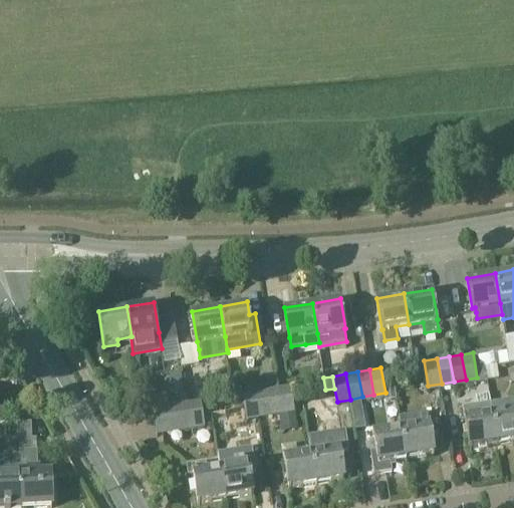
[(279,385),(283,411),(294,409),(290,383),(279,385)]
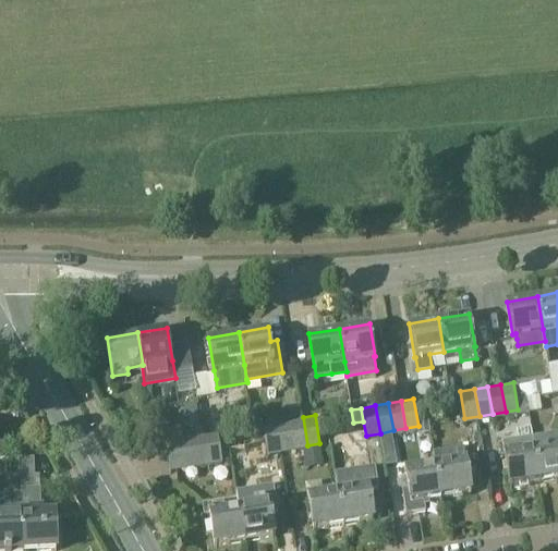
[(303,417),(289,419),(294,448),(307,445),(303,417)]
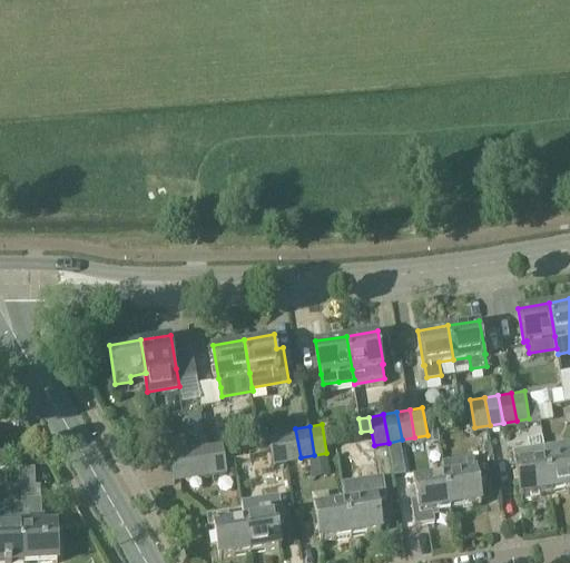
[(295,428),(283,431),(287,460),(301,457),(295,428)]
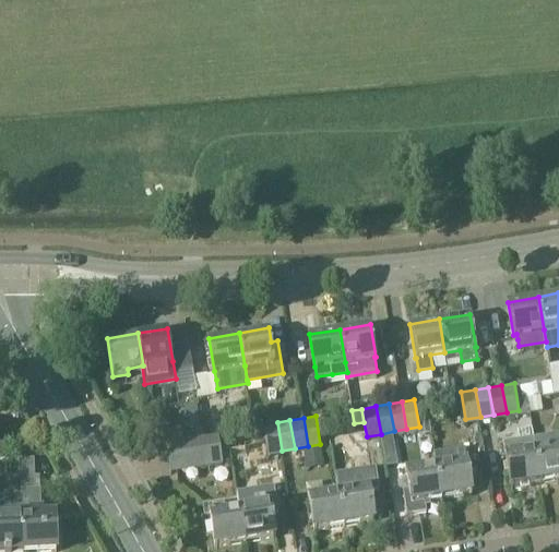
[(282,451),(277,422),(263,424),(268,453),(282,451)]
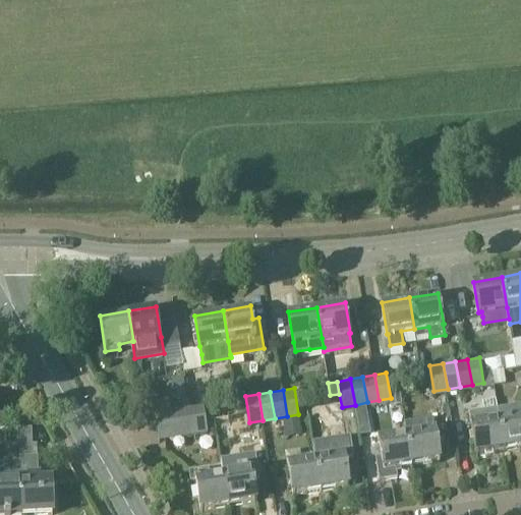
[(520,401),(497,405),(499,416),(505,447),(520,444),(520,401)]
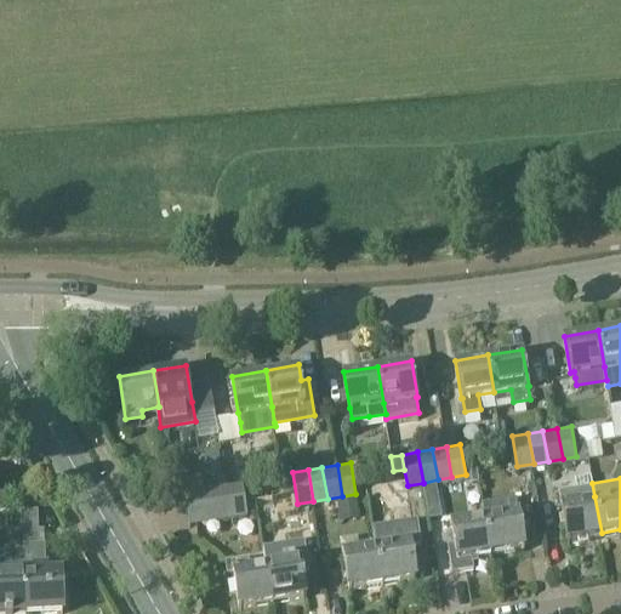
[(229,483),(234,513),(248,511),(243,481),(229,483)]
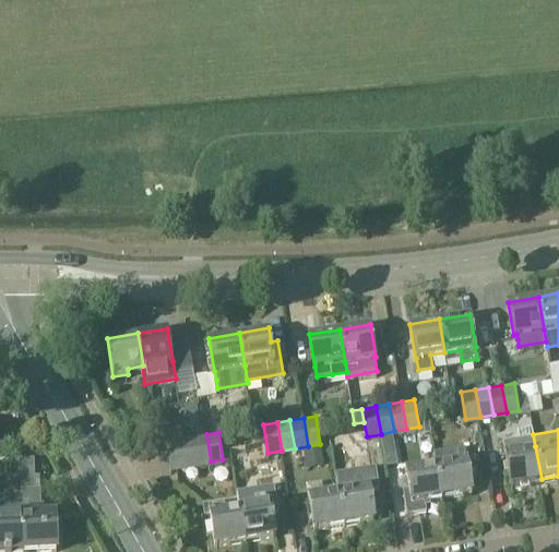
[(193,436),(195,450),(198,464),(211,462),(206,434),(193,436)]
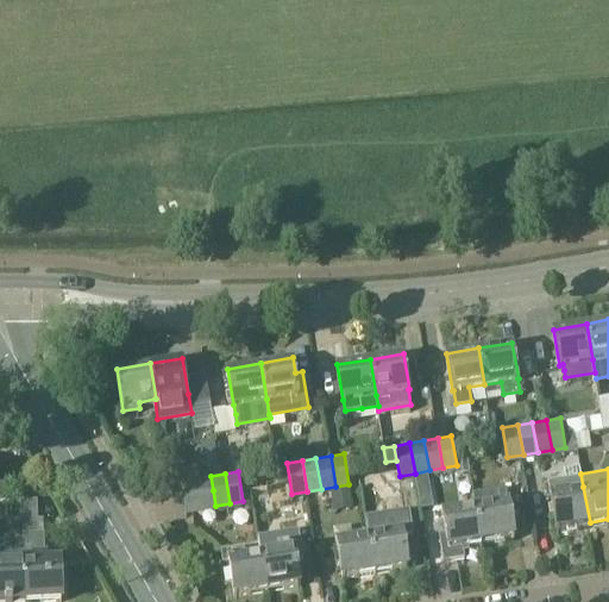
[(557,528),(590,522),(583,487),(581,474),(548,480),(557,528)]
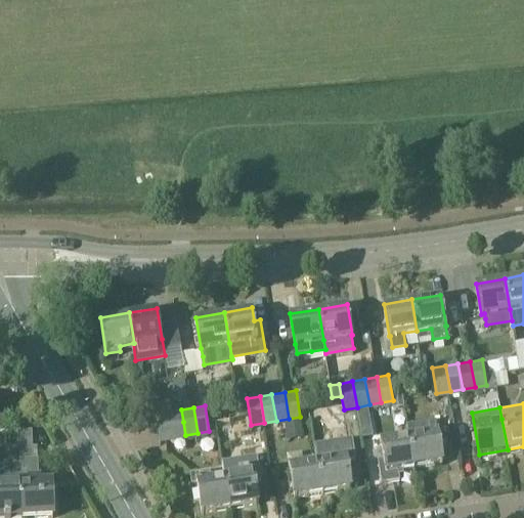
[(183,422),(181,409),(156,414),(158,427),(183,422)]
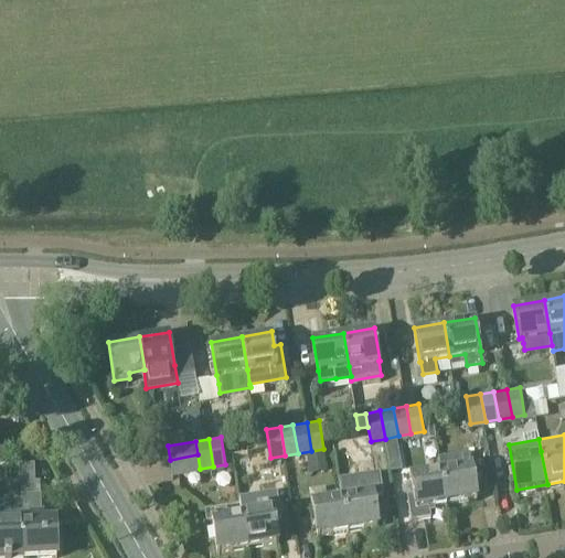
[(438,454),(440,468),(446,501),(477,496),(475,478),(481,476),(479,465),(472,467),(469,450),(438,454)]
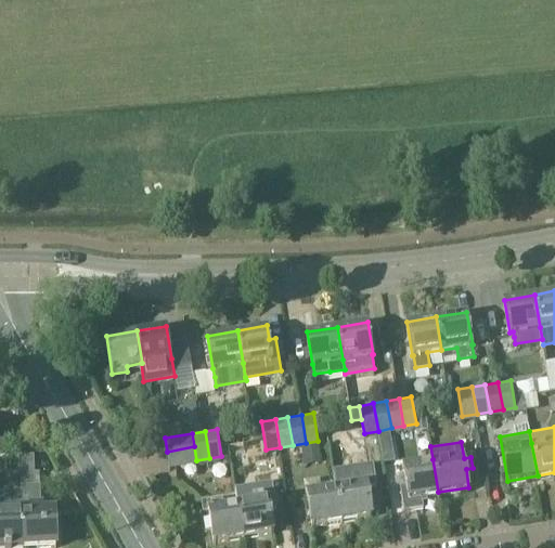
[(194,446),(167,452),(169,465),(196,460),(194,446)]
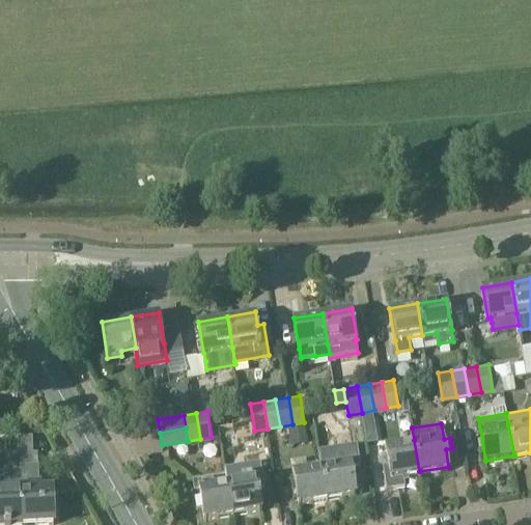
[(12,464),(20,464),(21,467),(21,487),(23,523),(54,522),(53,489),(40,489),(39,484),(30,485),(29,464),(38,463),(37,449),(33,450),(32,434),(18,434),(19,450),(12,450),(12,464)]
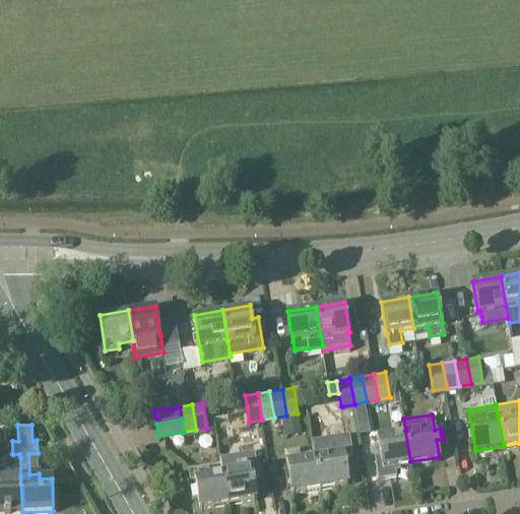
[(395,464),(410,461),(405,431),(394,433),(393,428),(377,431),(379,441),(373,442),(379,476),(397,473),(395,464)]
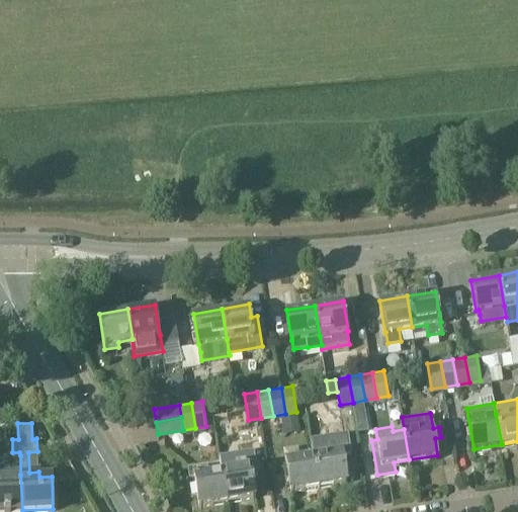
[(329,452),(315,454),(320,485),(347,480),(342,450),(339,450),(337,440),(327,441),(329,452)]
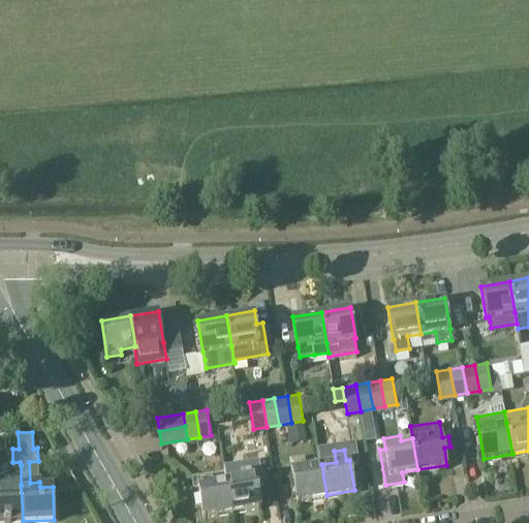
[(298,499),(327,495),(321,464),(307,466),(306,462),(305,453),(290,456),(292,469),(298,499)]
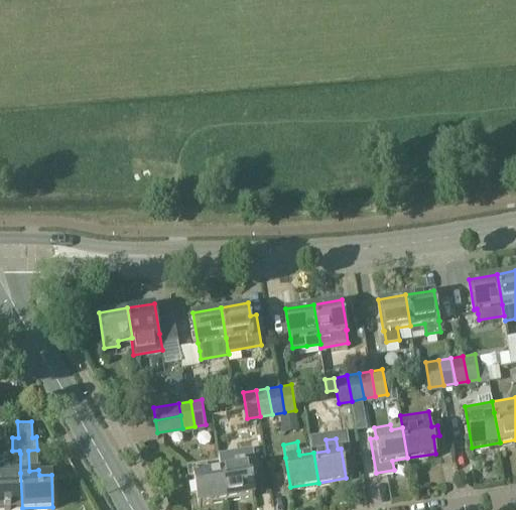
[(252,447),(219,452),(221,468),(223,468),(228,497),(254,493),(250,467),(255,466),(252,447)]
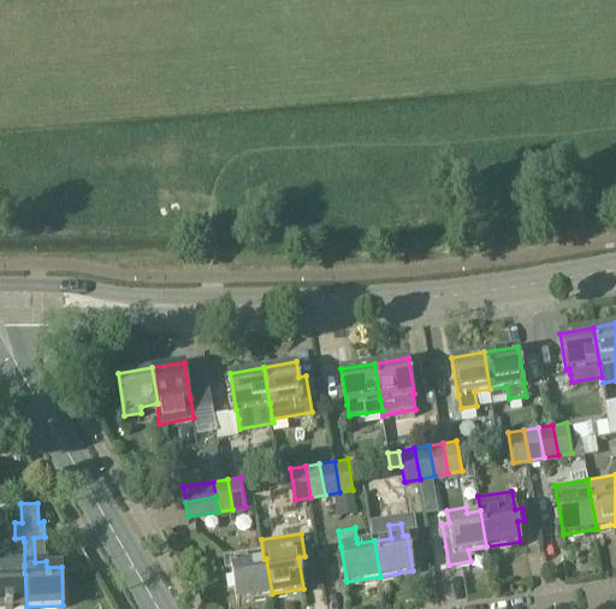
[(24,542),(0,542),(0,608),(27,607),(24,565),(24,542)]
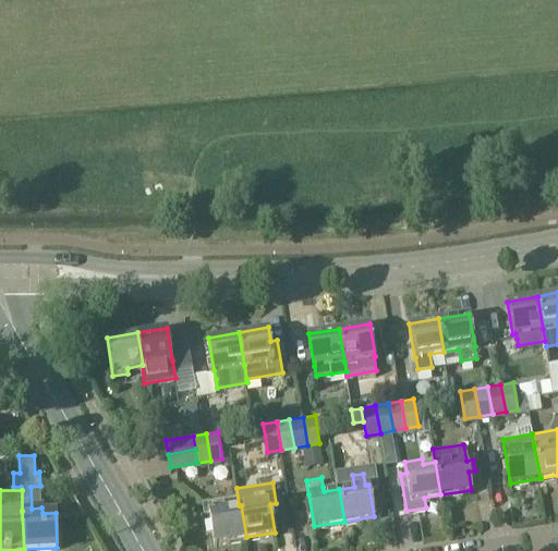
[(223,498),(203,501),(204,512),(210,511),(215,542),(246,537),(241,505),(239,505),(225,507),(223,498)]
